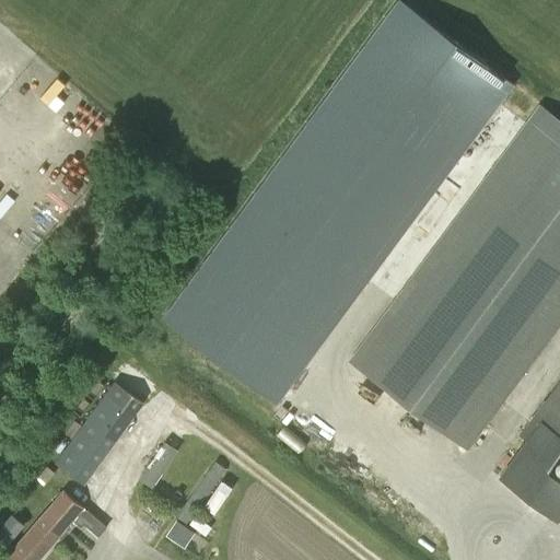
[(295,404),(514,68),(408,0),(385,0),(174,326),(295,404)]
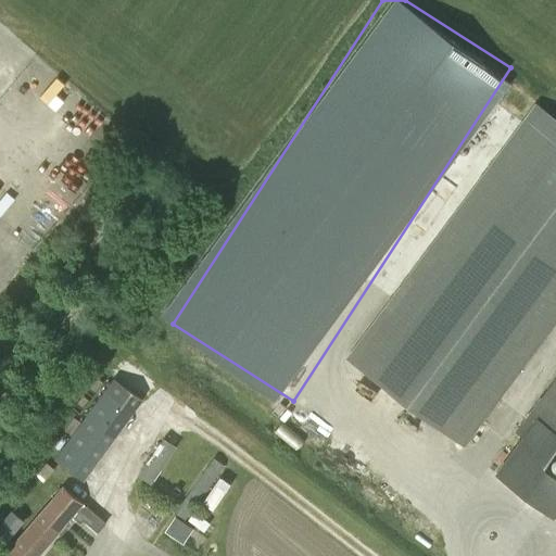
[(0,63),(0,100),(33,129),(73,84),(22,38),(0,63)]
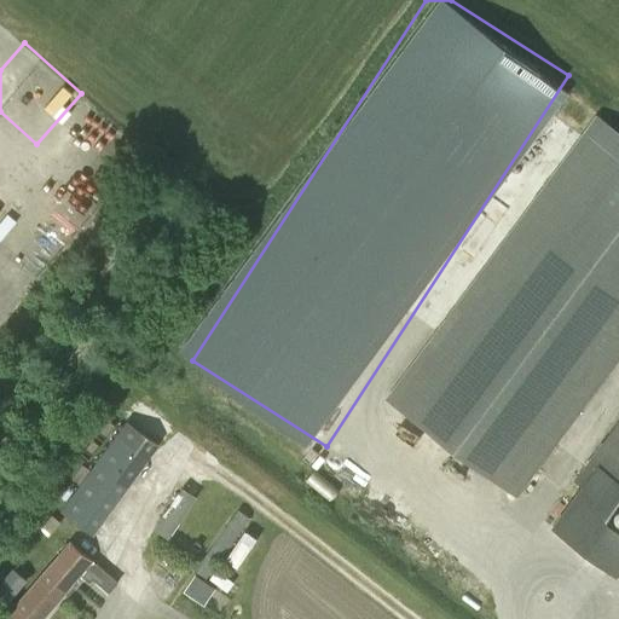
[(516,496),(556,443),(618,358),(618,131),(596,114),(385,399),(516,496)]
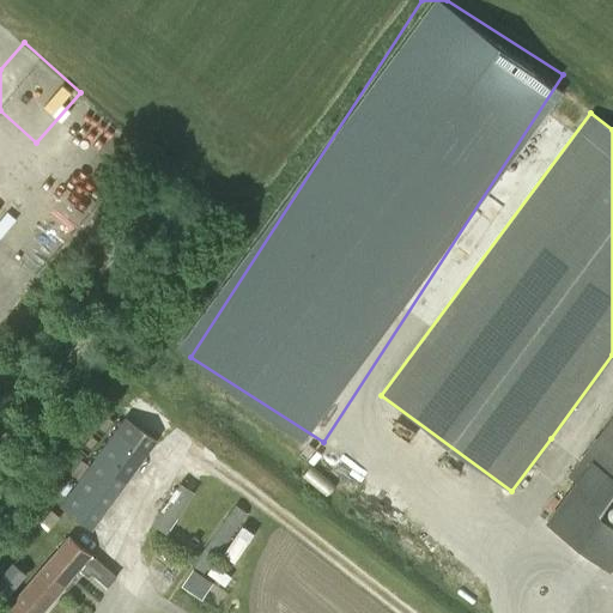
[(125,417),(89,468),(121,492),(158,439),(125,417)]
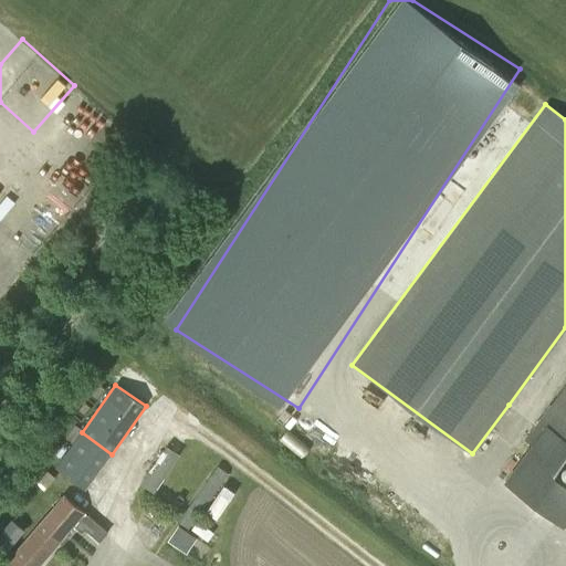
[(565,386),(527,439),(553,458),(565,439),(565,386)]
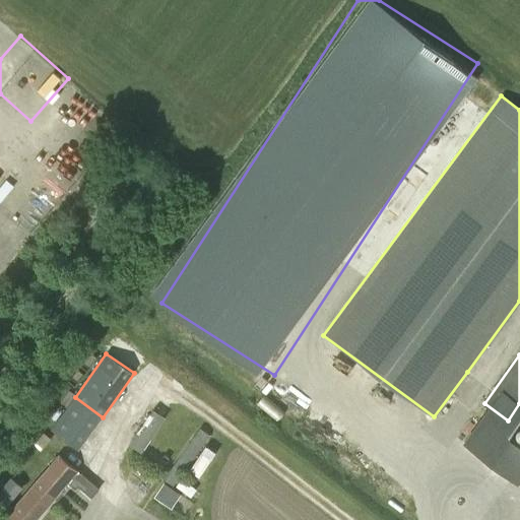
[(103,417),(75,397),(52,430),(79,450),(103,417)]
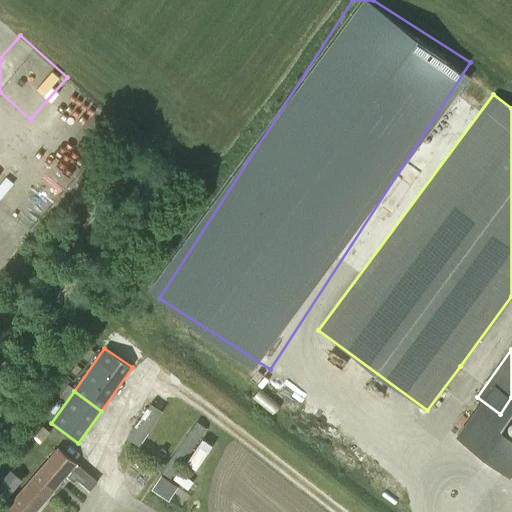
[(204,434),(210,426),(200,419),(164,469),(175,477),(190,456),(202,465),(217,443),(204,434)]
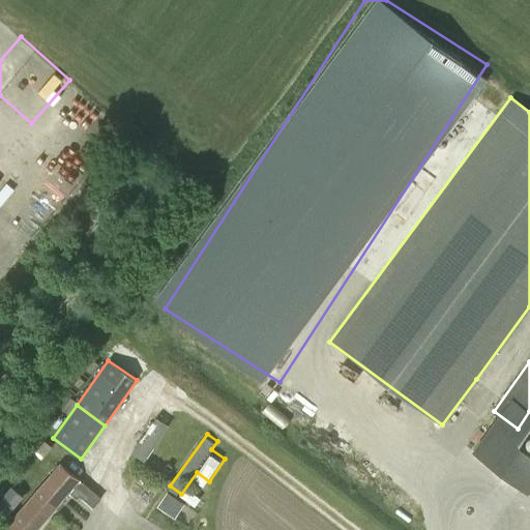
[(5,526),(9,529),(36,529),(69,492),(77,498),(80,495),(93,507),(100,498),(59,463),(5,526)]
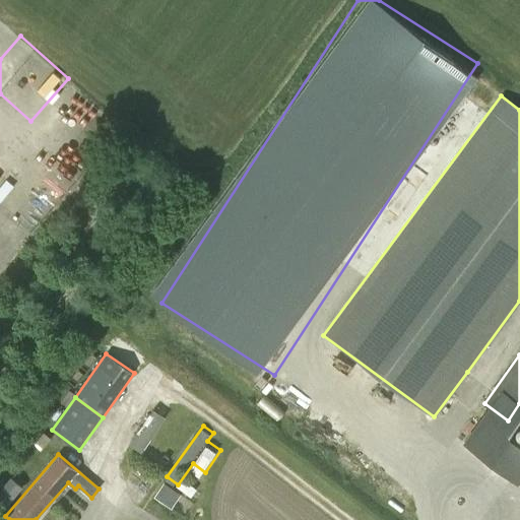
[(0,489),(0,499),(7,506),(23,486),(11,475),(0,489)]
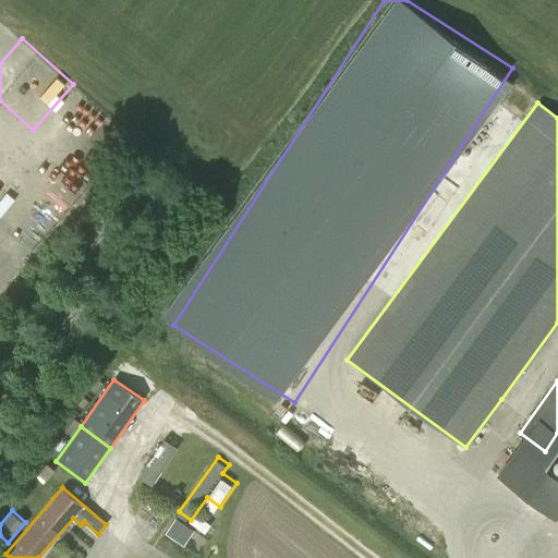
[(186,543),(197,529),(180,516),(169,530),(186,543)]
